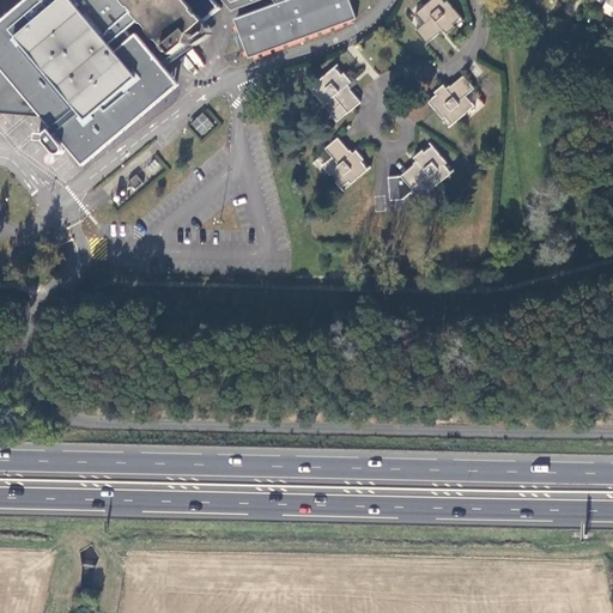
[(0,0),(0,80),(7,76),(22,92),(43,74),(70,105),(56,116),(85,150),(169,79),(134,38),(127,31),(99,0),(131,0),(145,16),(176,53),(189,42),(186,38),(222,6),(216,0),(0,0)]
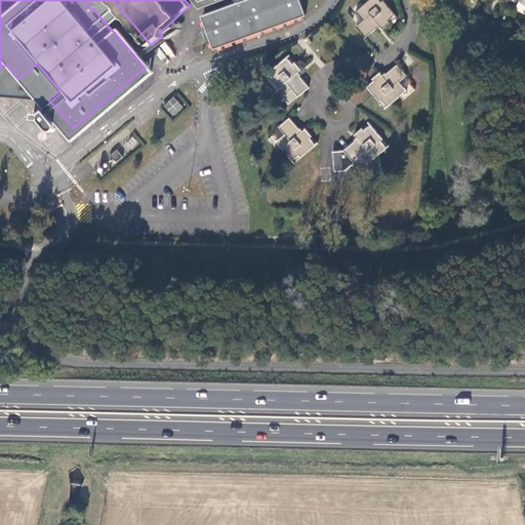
[(112,0),(85,0),(109,27),(124,13),(112,0)]
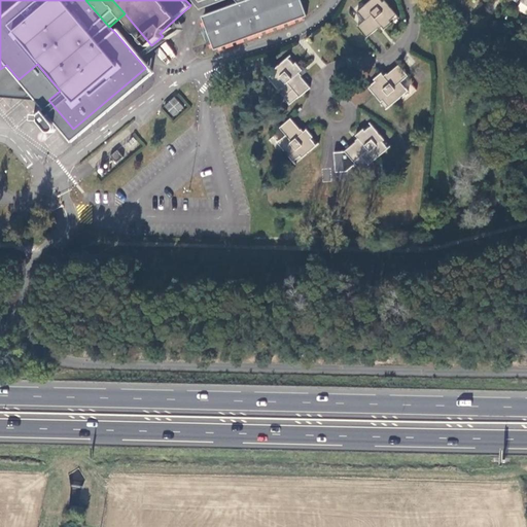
[(203,0),(202,1),(200,0),(192,0),(201,9),(223,0),(203,0)]
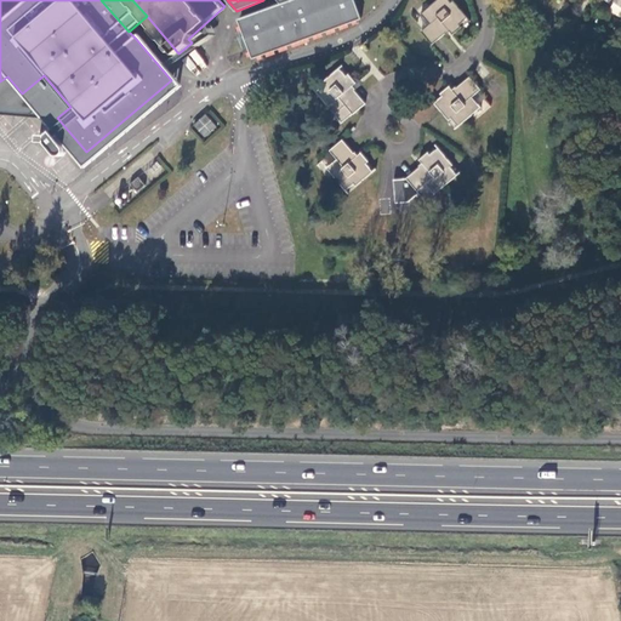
[(279,0),(281,3),(239,20),(255,58),(363,17),(355,0),(279,0)]
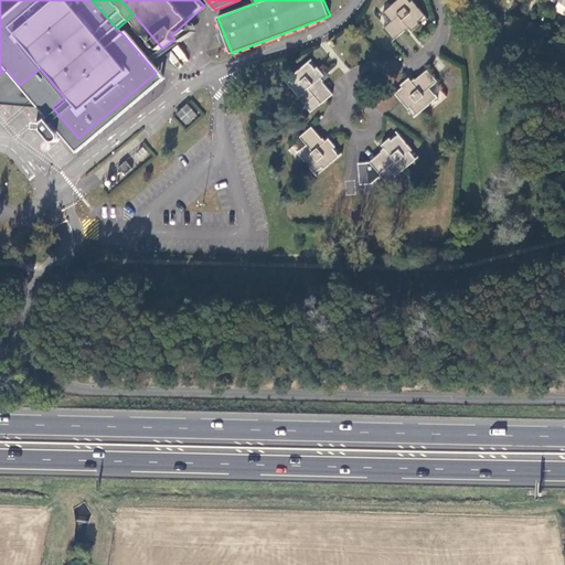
[(406,0),(400,0),(383,14),(384,17),(392,24),(384,32),(394,43),(407,32),(403,27),(406,24),(414,33),(422,25),(419,23),(427,18),(414,1),(411,4),(406,0)]
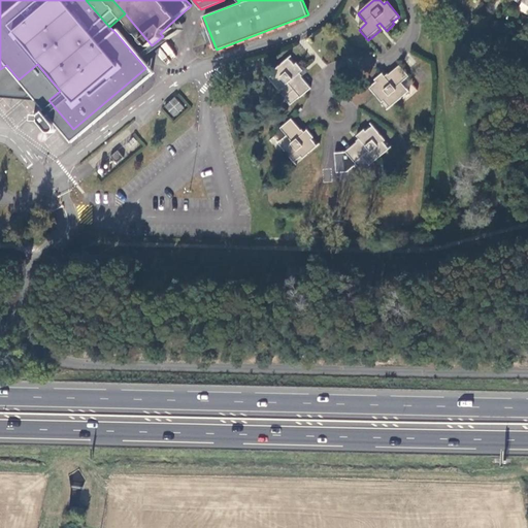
[(119,30),(116,33),(145,68),(73,129),(48,100),(36,99),(45,109),(43,111),(47,117),(50,114),(72,141),(155,72),(119,30)]
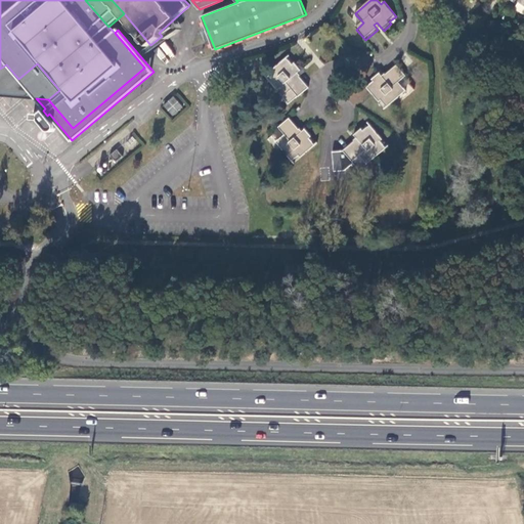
[(266,79),(289,105),(310,88),(300,77),(295,81),(292,79),(301,71),(295,63),(292,66),(287,58),(271,71),(274,73),(266,79)]
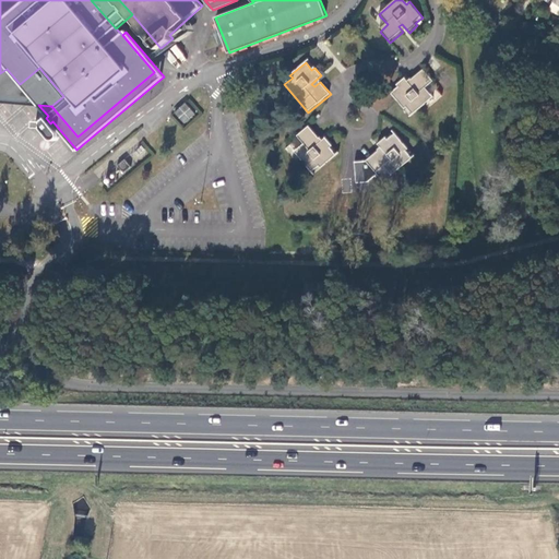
[(63,96),(39,68),(20,84),(7,69),(0,73),(0,102),(38,105),(51,106),(63,96)]
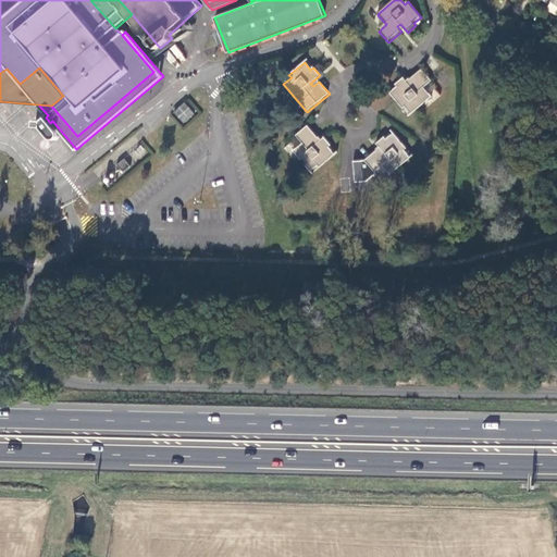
[(411,114),(432,97),(424,87),(432,82),(422,71),(410,81),(413,86),(411,88),(404,79),(396,86),(397,87),(390,94),(404,109),(406,108),(411,114)]
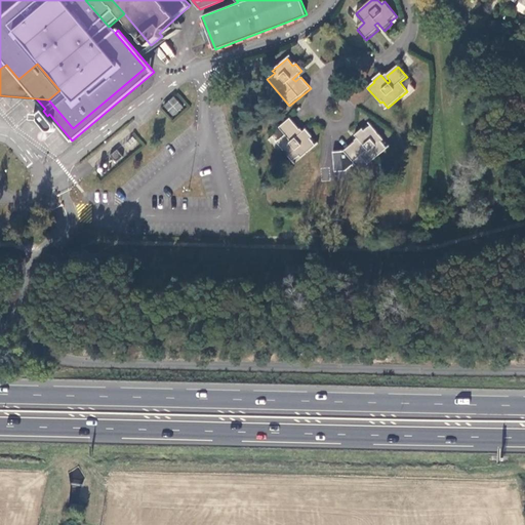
[(164,104),(172,114),(183,106),(174,95),(164,104)]
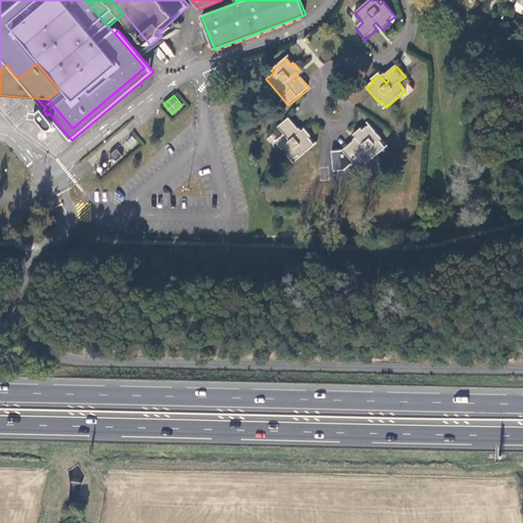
[(33,112),(32,119),(38,120),(48,131),(51,131),(53,130),(54,129),(55,126),(54,124),(47,115),(43,110),(39,113),(33,112)]
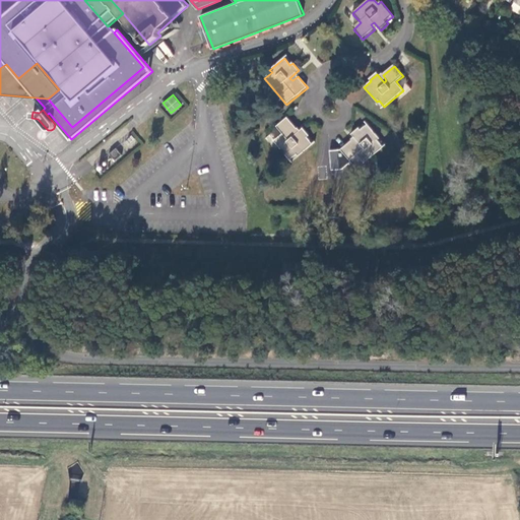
[(273,142),(289,161),(296,156),(298,158),(313,147),(307,139),(309,138),(303,130),(294,137),(291,134),(297,131),(287,119),(276,128),(282,135),(273,142)]
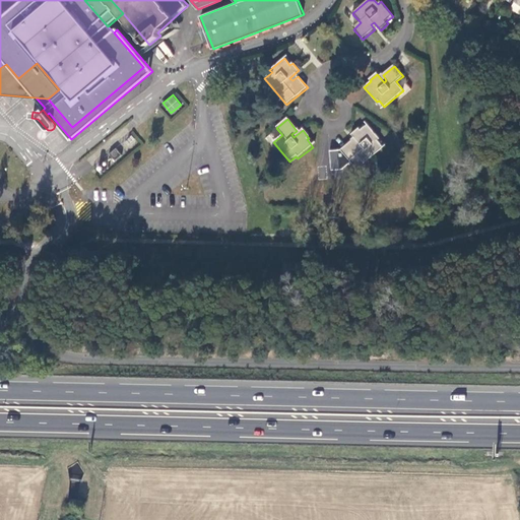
[(329,151),(330,172),(341,171),(350,163),(355,170),(382,148),(377,141),(379,139),(367,124),(360,129),(359,128),(350,134),(359,143),(355,145),(351,141),(339,150),(329,151)]
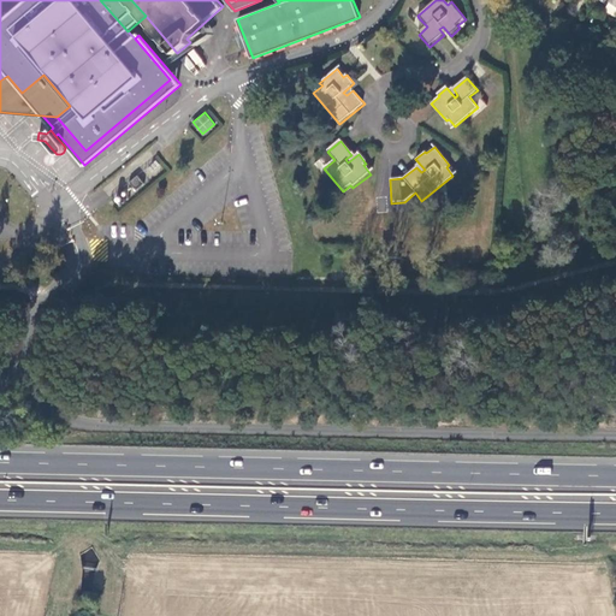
[(148,169),(158,176),(165,166),(157,159),(148,169)]
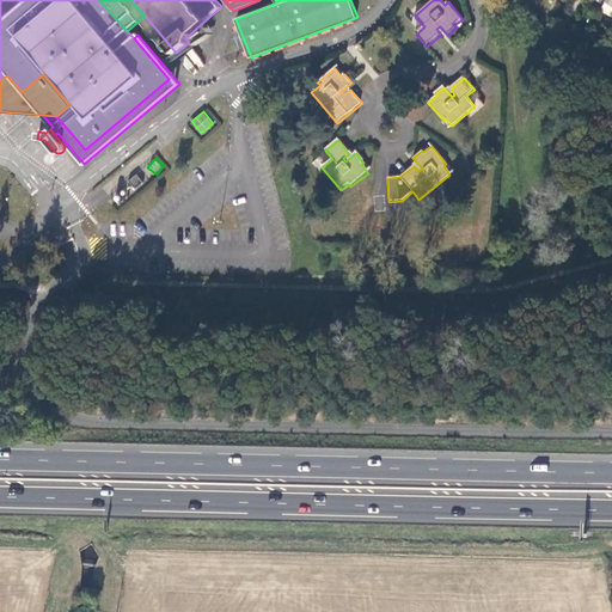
[(142,179),(136,171),(127,178),(134,187),(142,179)]
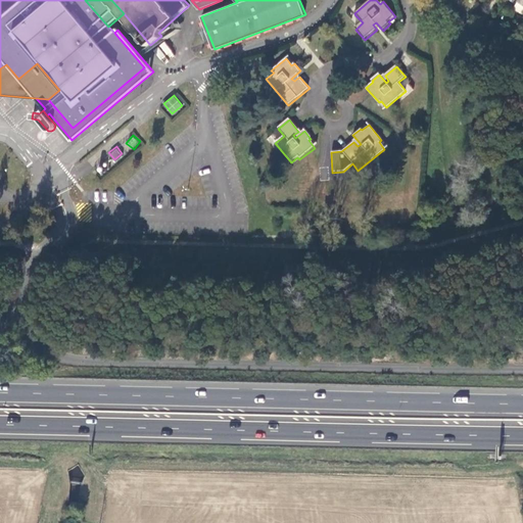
All buildings are outlined.
